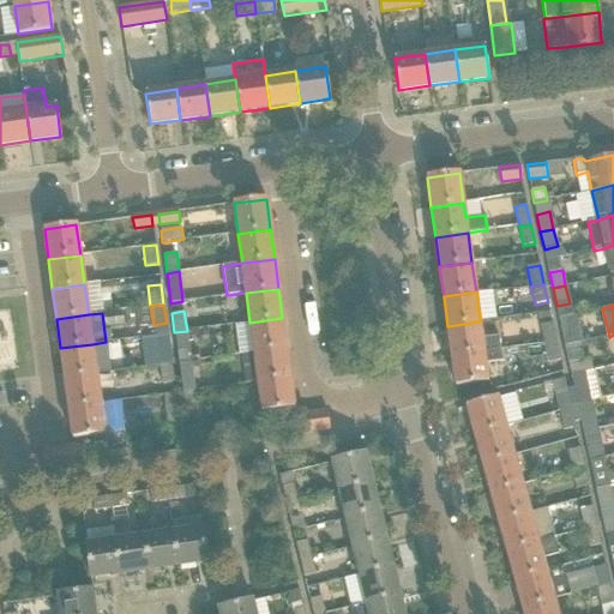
[(576,313),(559,317),(566,345),(579,343),(583,342),(576,313)]
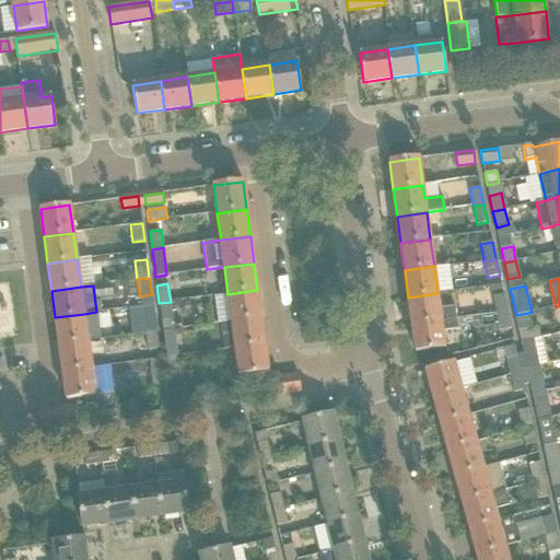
[(229,299),(232,322),(261,317),(257,290),(228,294),(229,299)]
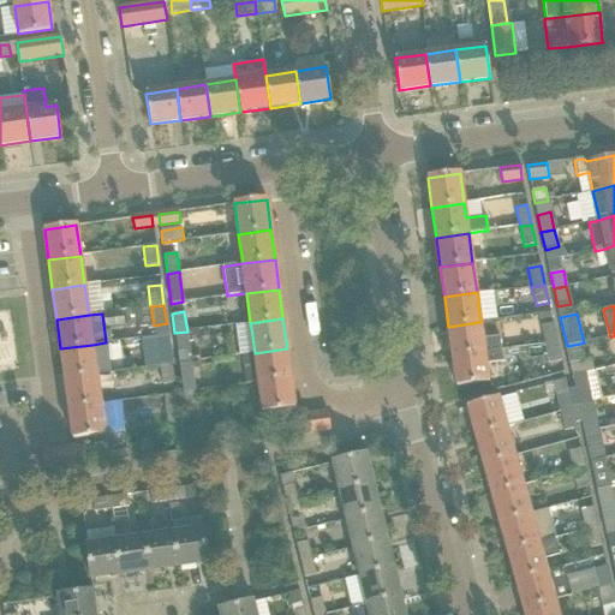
[(481,322),(448,327),(453,357),(485,352),(501,350),(500,336),(483,339),(481,322)]
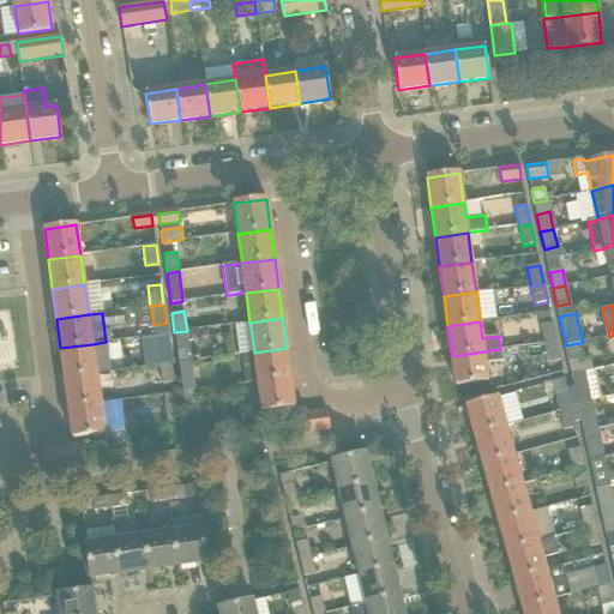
[(553,323),(540,325),(543,343),(557,342),(553,323)]
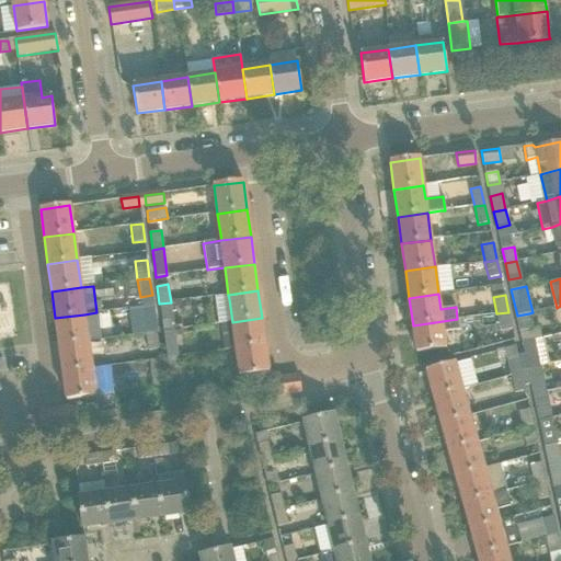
[(171,302),(160,304),(162,321),(173,320),(171,302)]
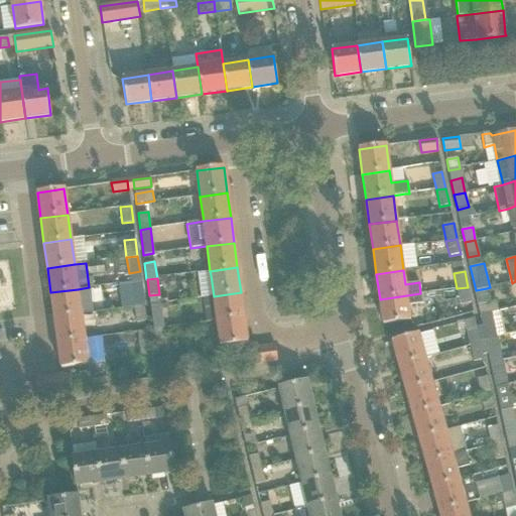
[(468,287),(457,288),(461,305),(472,302),(468,287)]
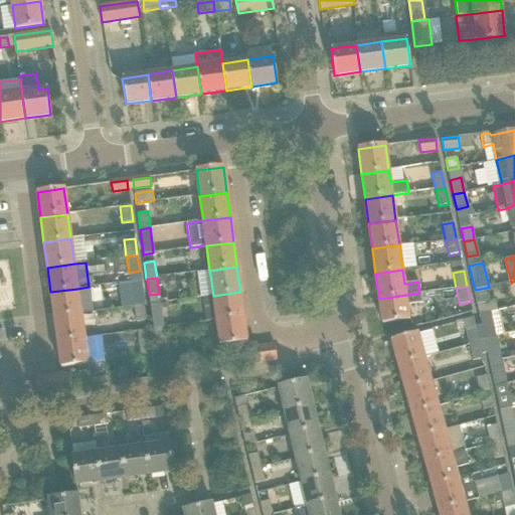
[(131,289),(133,307),(144,305),(142,288),(131,289)]
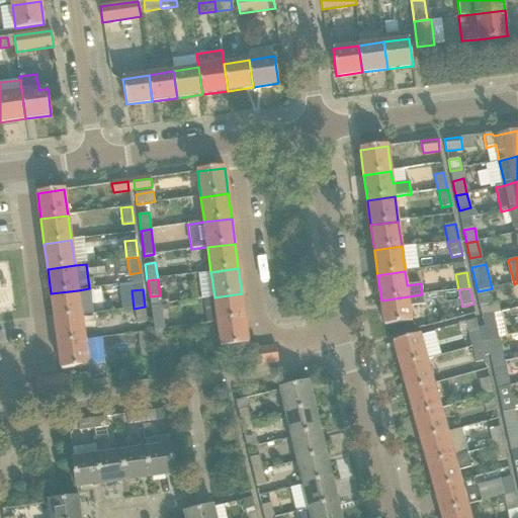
[(489,289),(478,291),(481,307),(492,305),(489,289)]
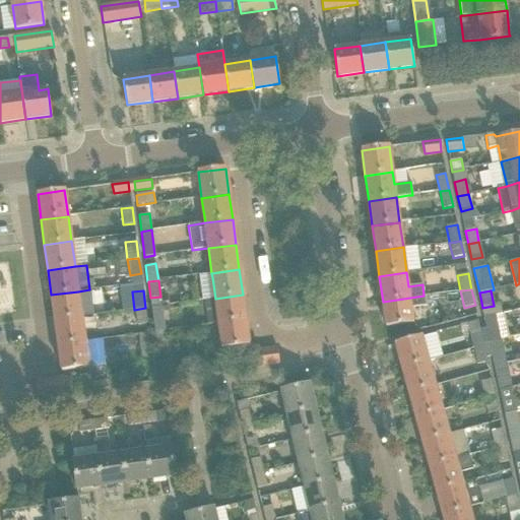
[(51,295),(54,320),(81,317),(78,291),(51,295)]
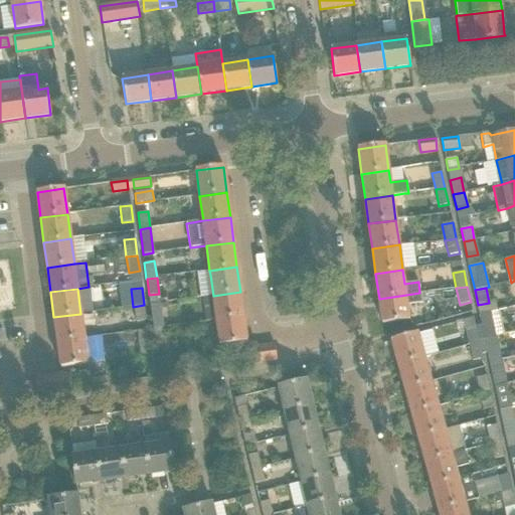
[(213,296),(216,320),(243,317),(240,292),(213,296)]
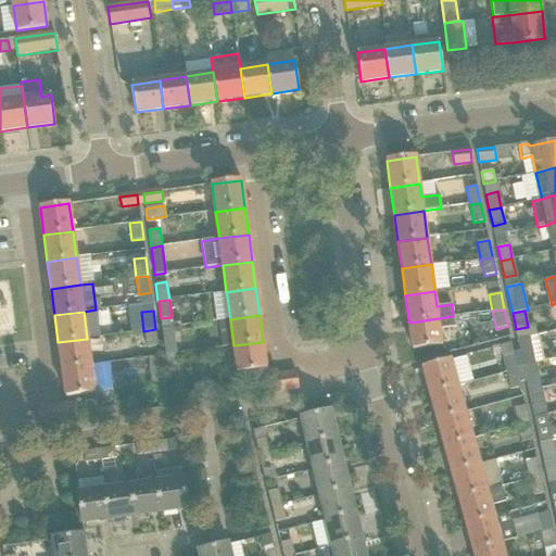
[(439,318),(409,323),(413,350),(434,346),(442,345),(440,329),(454,327),(453,316),(439,318)]
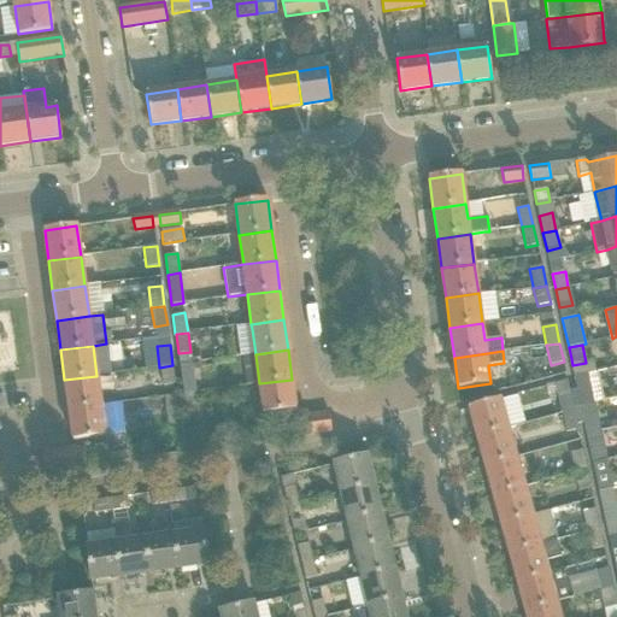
[(172,365),(159,368),(162,386),(175,383),(172,365)]
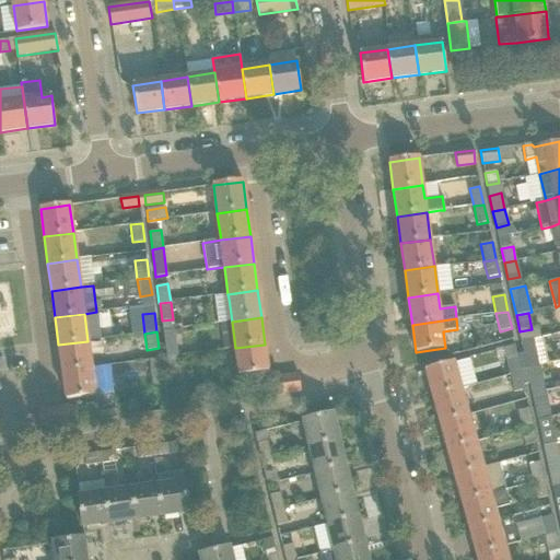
[(164,339),(168,374),(179,373),(175,338),(164,339)]
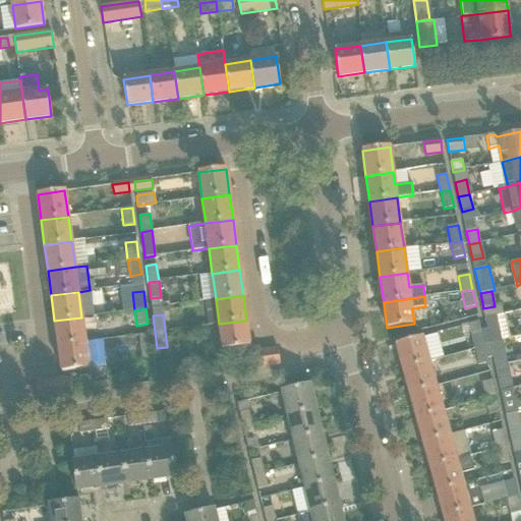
[(487,329),(481,331),(484,344),(501,340),(496,316),(485,319),(487,326),(487,329)]
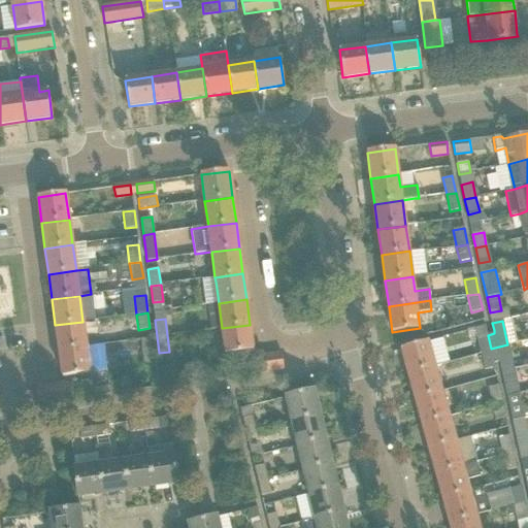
[(55,325),(59,351),(87,347),(83,322),(55,325)]
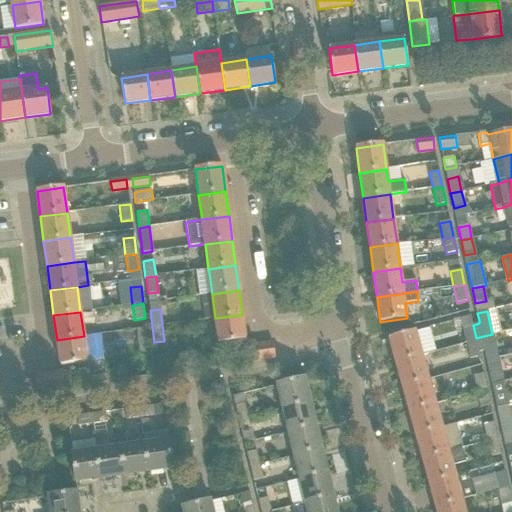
[(242,315),(215,318),(218,344),(245,340),(242,315)]
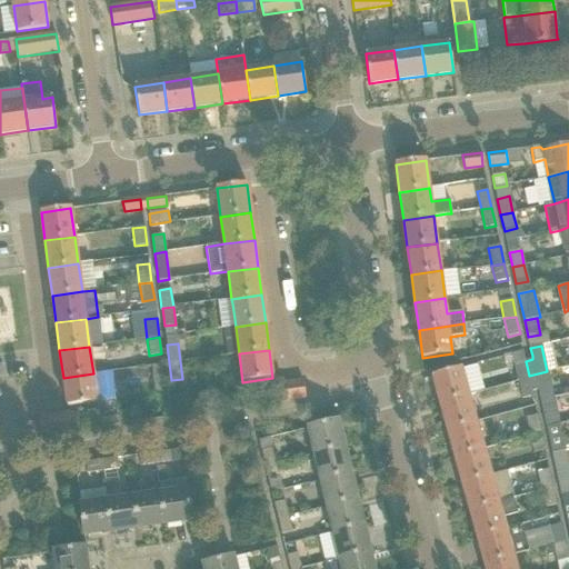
[(526,358),(513,360),(522,399),(533,397),(532,390),(530,378),(529,376),(526,358)]
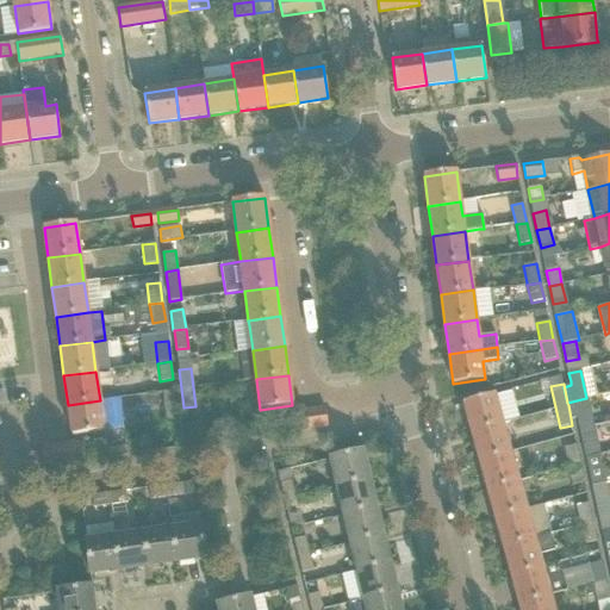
[(464,403),(472,433),(503,423),(495,394),(464,403)]
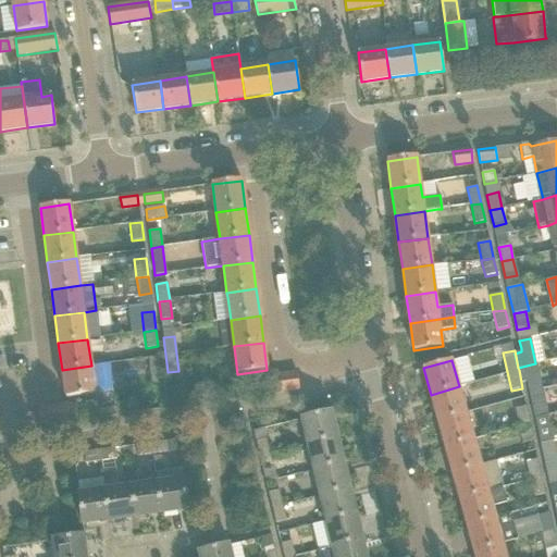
[(535,363),(518,368),(519,370),(521,382),(528,380),(529,383),(540,381),(535,363)]
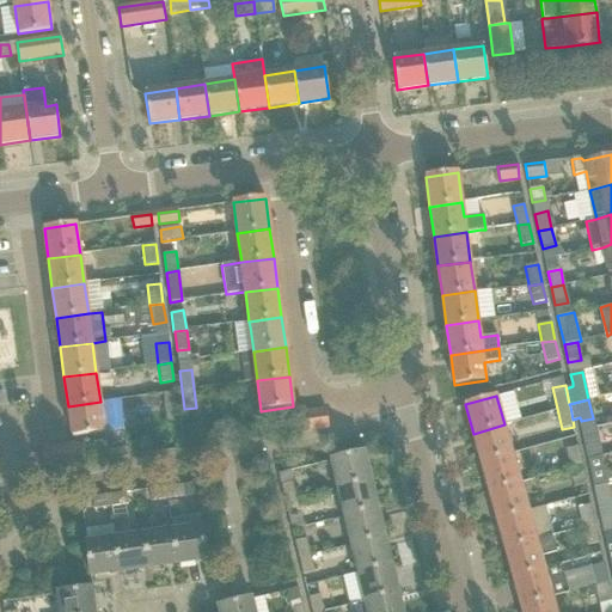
[(101,402),(68,407),(72,436),(104,433),(120,430),(116,401),(101,402)]
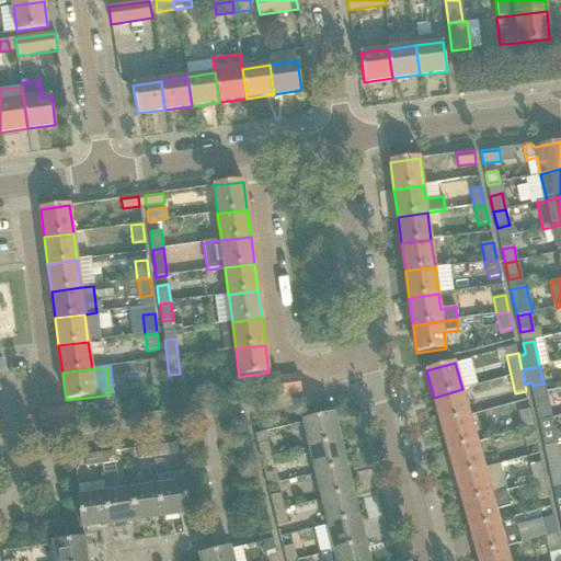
[(151,370),(153,388),(164,387),(162,369),(151,370)]
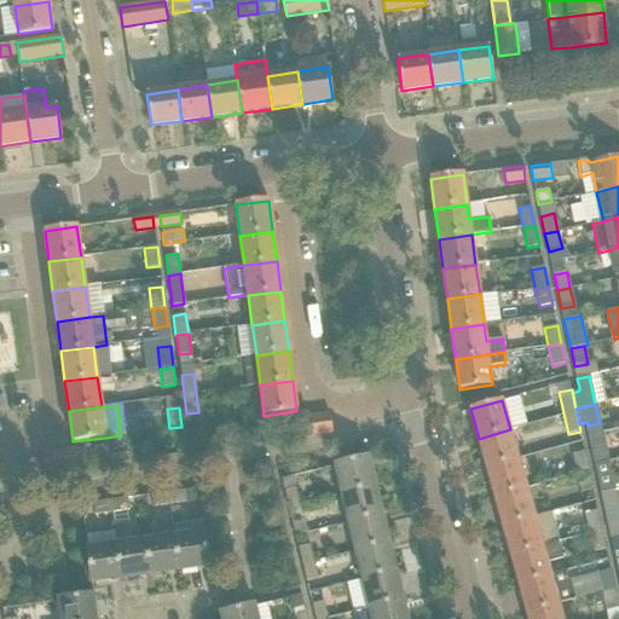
[(330,415),(302,418),(298,418),(300,438),(333,434),(330,415)]
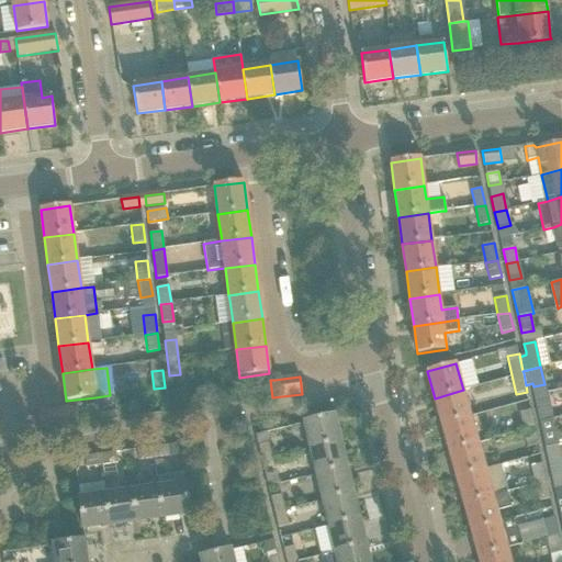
[(435,398),(441,425),(471,416),(463,390),(435,398)]
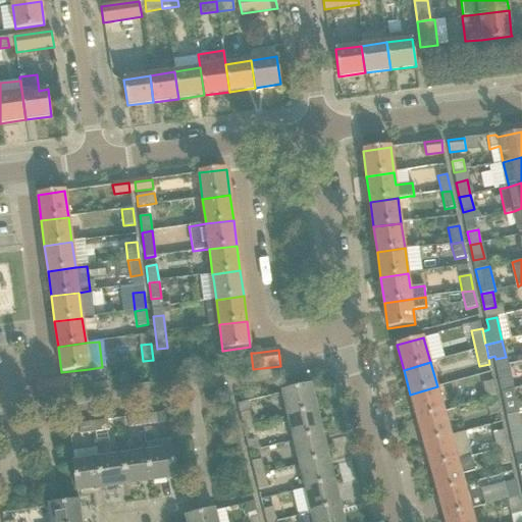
[(507,365),(497,367),(503,392),(512,389),(507,365)]
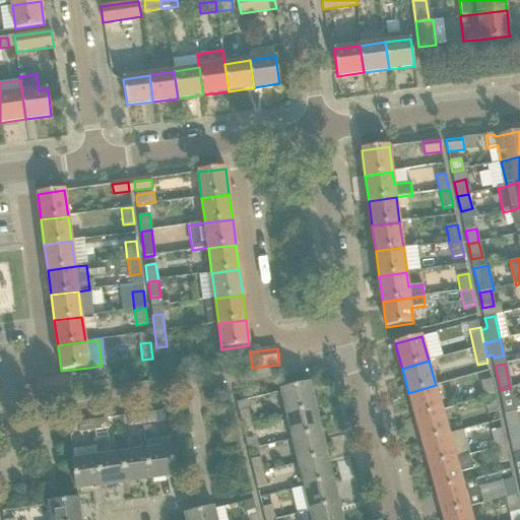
[(492,379),(480,382),(484,398),(495,395),(492,379)]
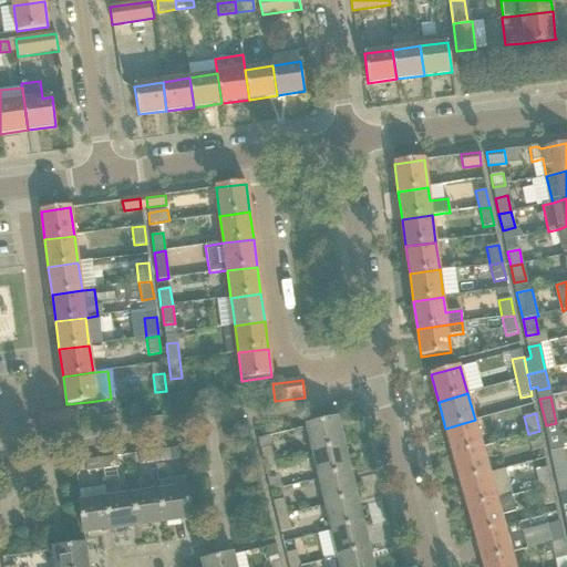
[(308,426),(315,452),(343,445),(337,420),(338,420),(338,419),(306,426),(306,428),(308,426)]
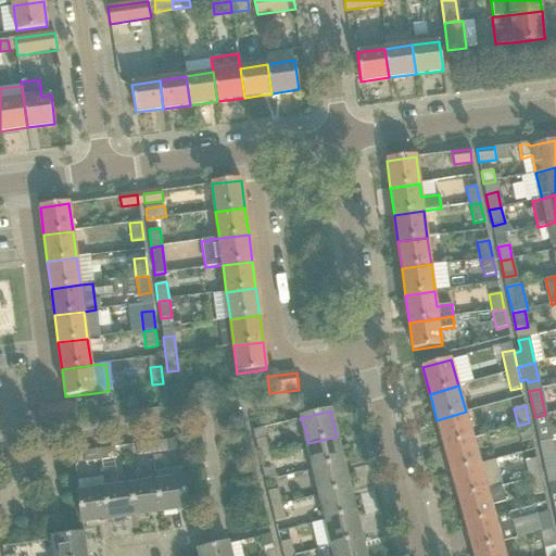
[(437,420),(444,446),(472,439),(466,412),(437,420)]
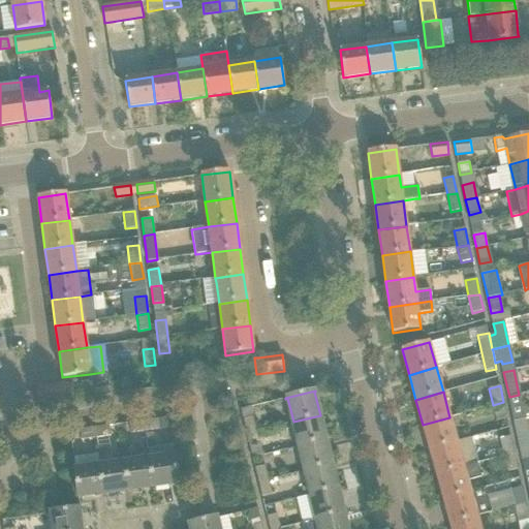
[(519,395),(509,397),(511,409),(522,407),(519,395)]
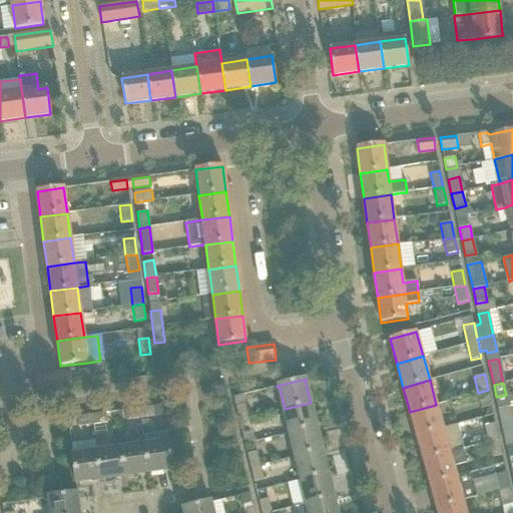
[(492,406),(488,390),(478,393),(481,409),(492,406)]
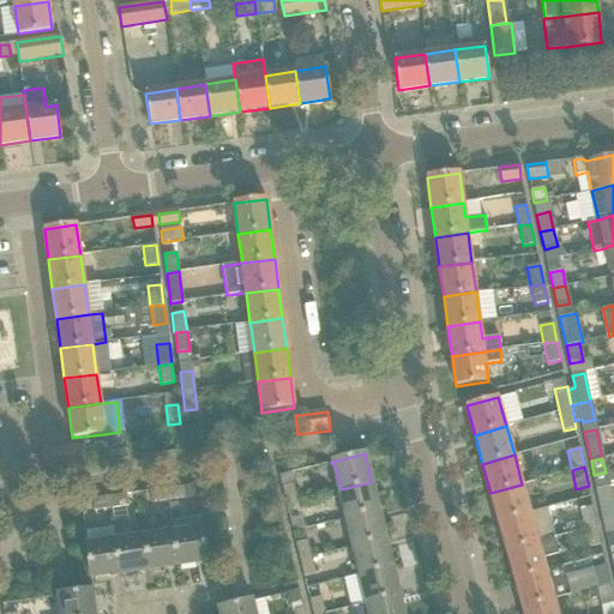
[(341,489),(347,518),(378,511),(372,482),(341,489)]
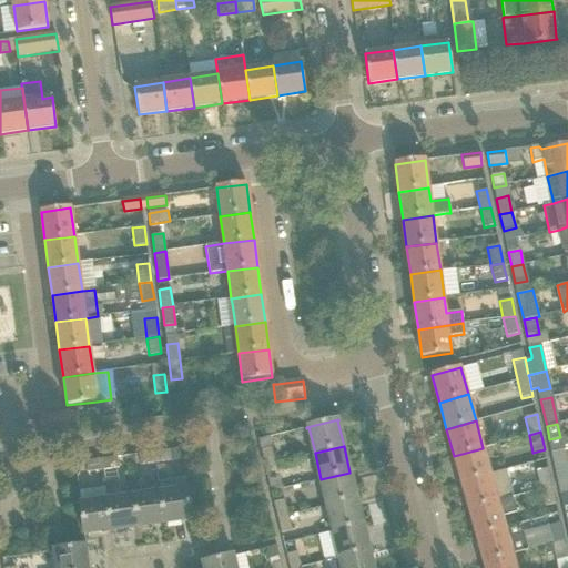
[(261,449),(264,465),(275,463),(272,447),(261,449)]
